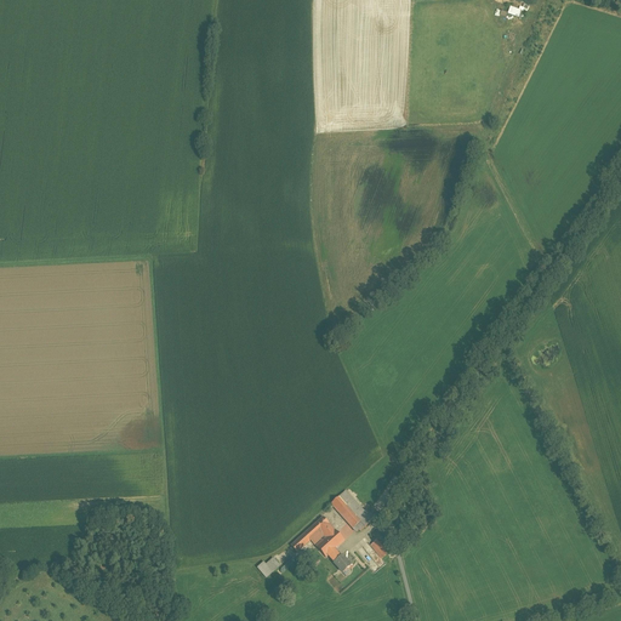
[(527,16),(519,13),(520,11),(510,7),(507,15),(524,22),(527,16)]
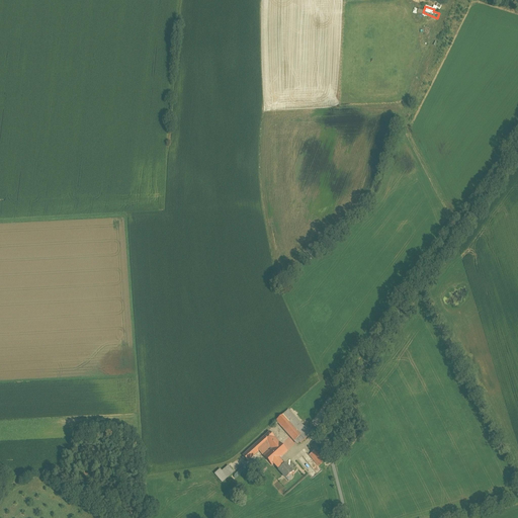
[(310,435),(287,411),(283,415),(301,435),(294,441),(297,444),(299,442),(300,444),(310,435)]
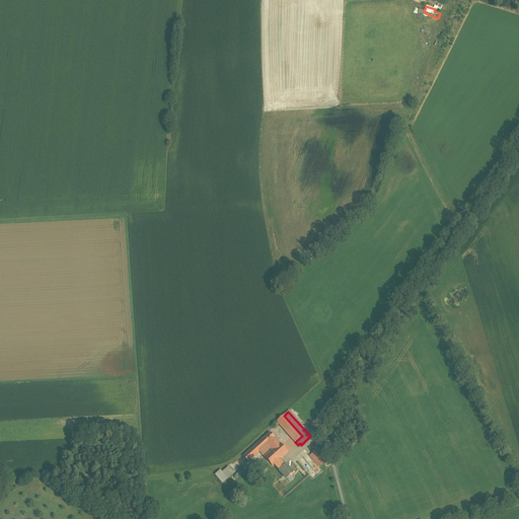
[(302,436),(284,416),(277,422),(295,442),(302,436)]
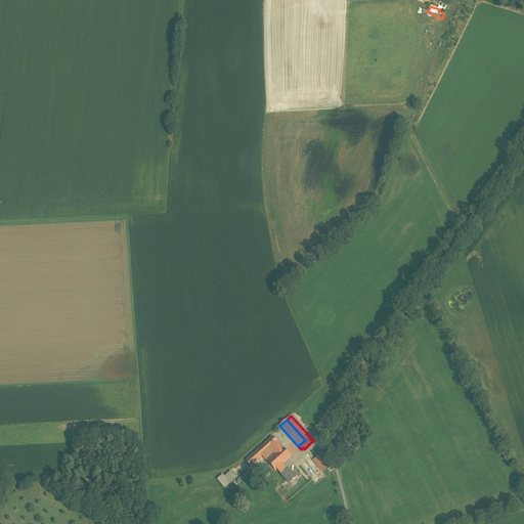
[(291,456),(272,437),(246,461),(251,467),(262,456),(265,461),(270,455),(272,457),(267,462),(275,471),(277,469),(281,465),(291,456)]
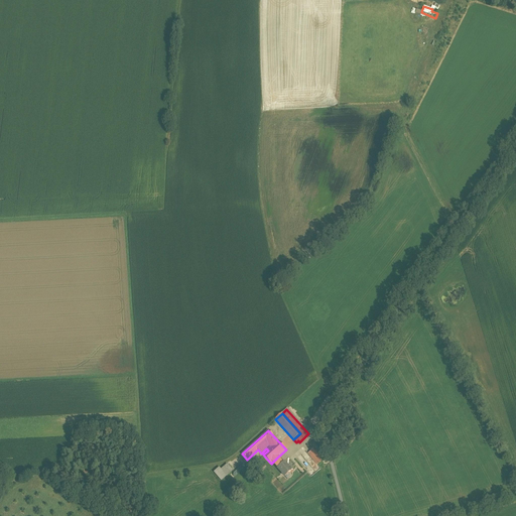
[(317,446),(307,454),(317,465),(327,458),(317,446)]
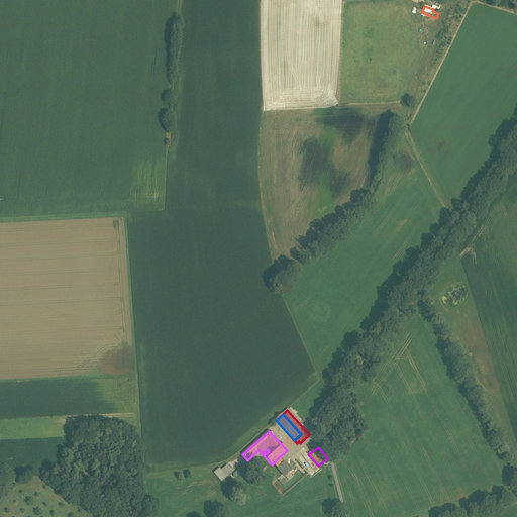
[(283,464),(278,458),(274,462),(279,469),(283,464)]
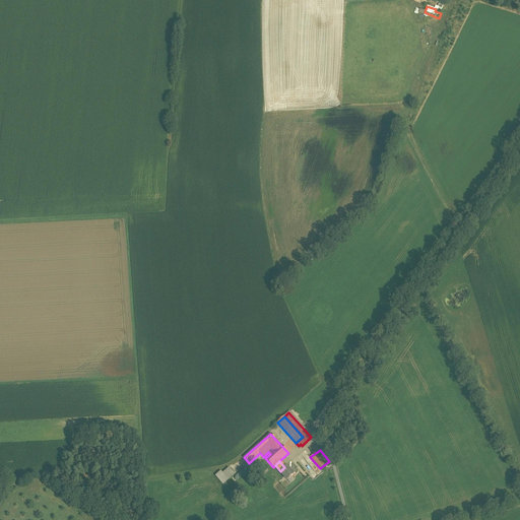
[(256,470),(261,476),(268,471),(263,464),(256,470)]
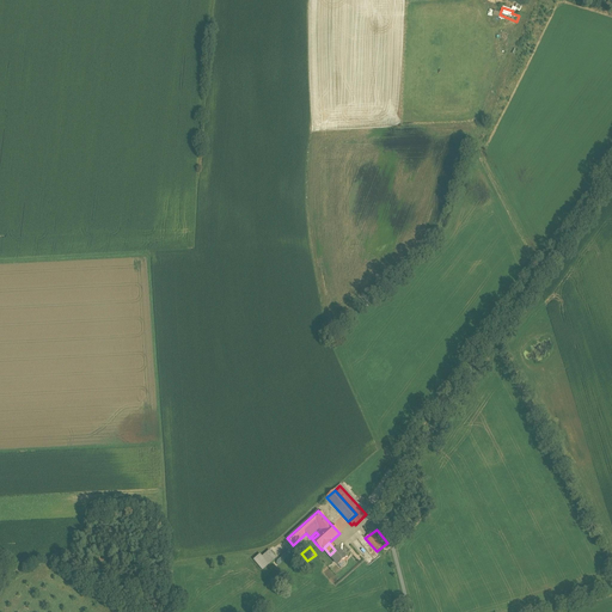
[(347,558),(337,548),(335,550),(330,555),(329,556),(338,565),(347,558)]
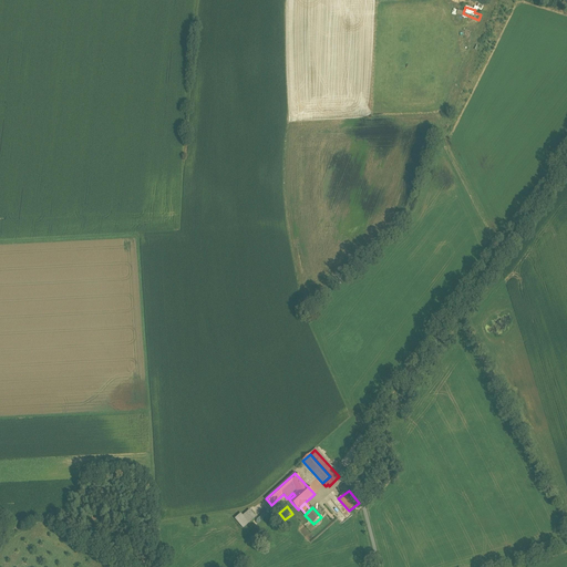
[(249,511),(243,516),(241,514),(235,519),(243,528),(256,517),(249,511)]
